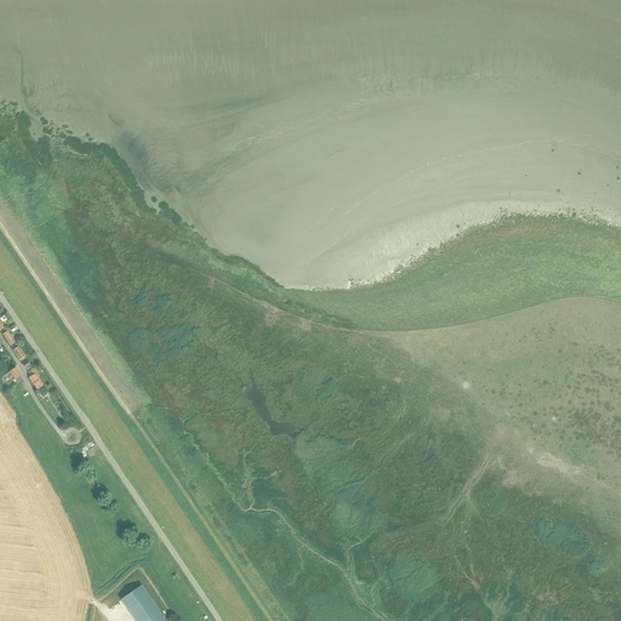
[(11,346),(16,342),(7,331),(3,335),(11,346)]
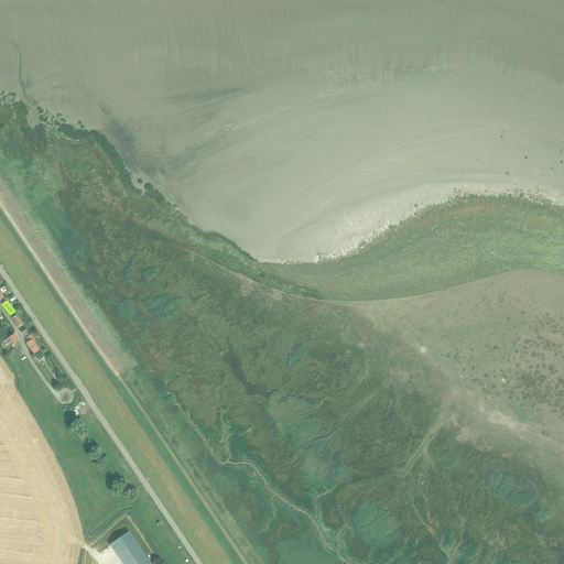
[(15,312),(11,315),(12,317),(12,318),(18,327),(23,324),(18,315),(18,314),(15,312)]
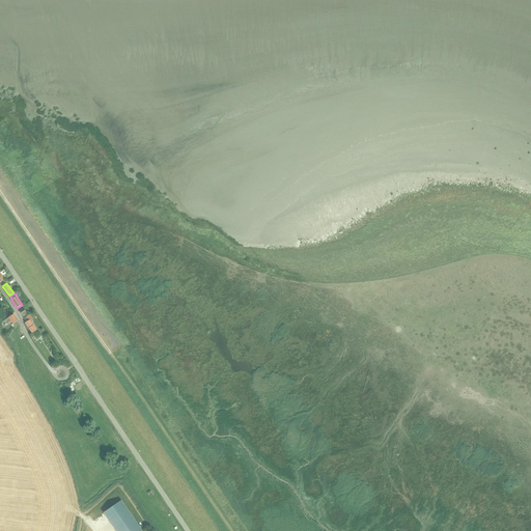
[(14,314),(3,322),(5,325),(10,322),(15,327),(19,324),(17,322),(18,320),(14,314)]
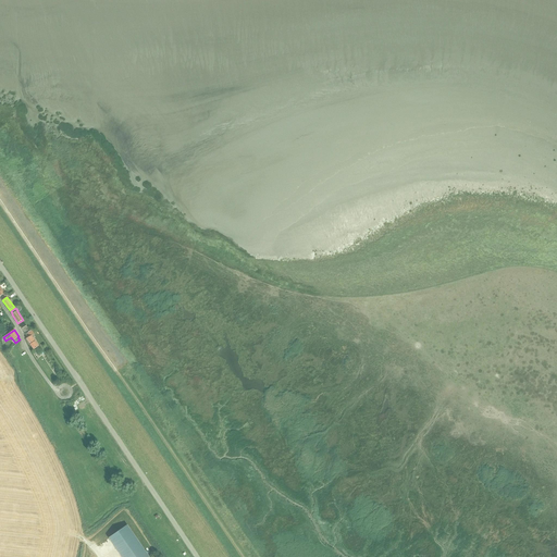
[(32,335),(27,338),(26,338),(34,349),(38,346),(32,335)]
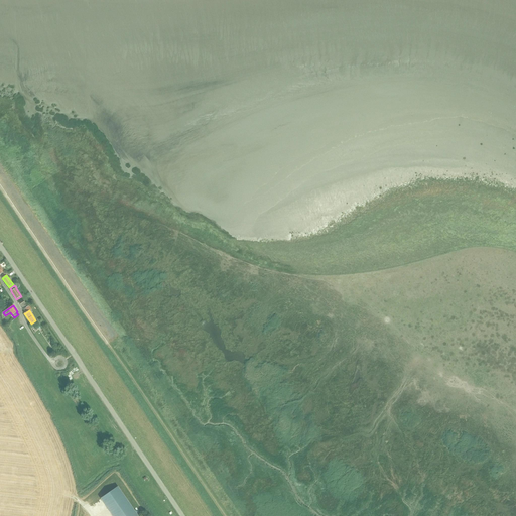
[(118,488),(113,491),(101,499),(101,500),(108,509),(112,515),(137,515),(128,503),(118,488)]
